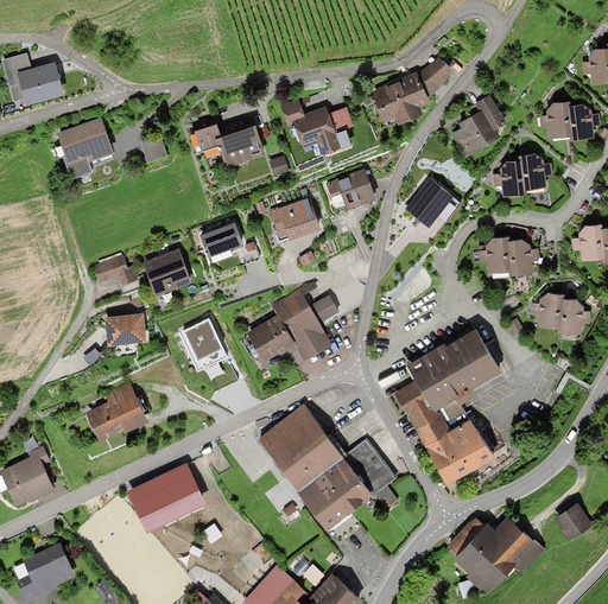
[(591,87),(607,83),(607,46),(596,49),(591,56),(589,59),(589,64),(581,64),(582,78),(590,78),(591,87)]
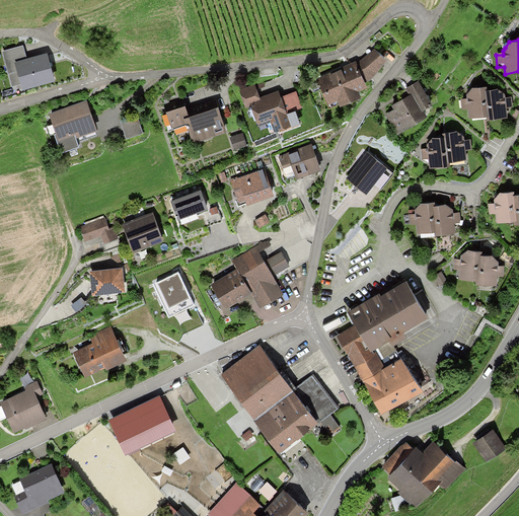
[(50,67),(48,58),(27,64),(23,50),(4,55),(14,89),(54,78),(50,67)]
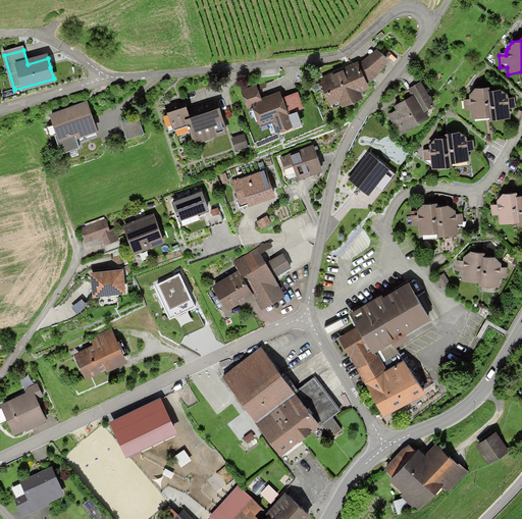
[(361,66),(367,81),(387,58),(378,50),(361,66)]
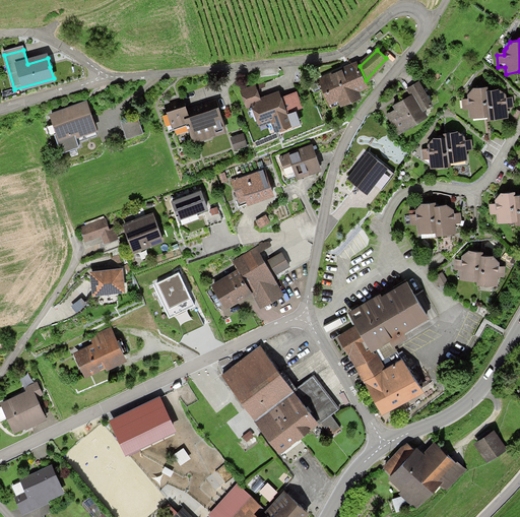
[(360,66),(320,84),(329,106),(341,101),(342,104),(361,95),(358,88),(368,83),(366,80),(360,66)]
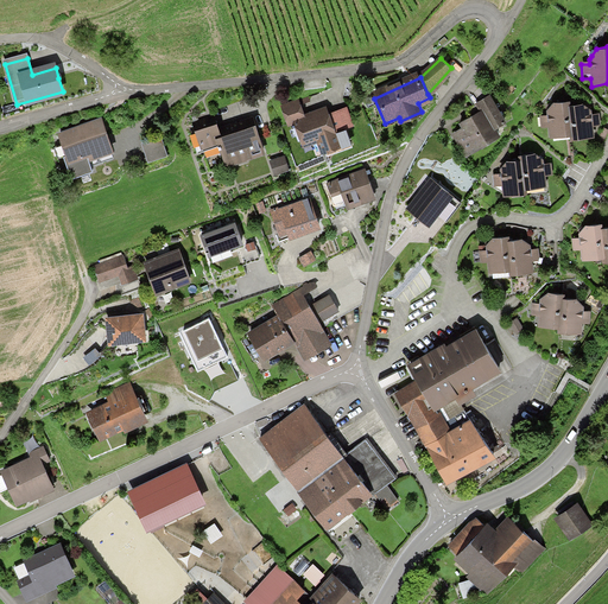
[(480,109),(489,122),(501,114),(488,93),(475,101),(480,109)]
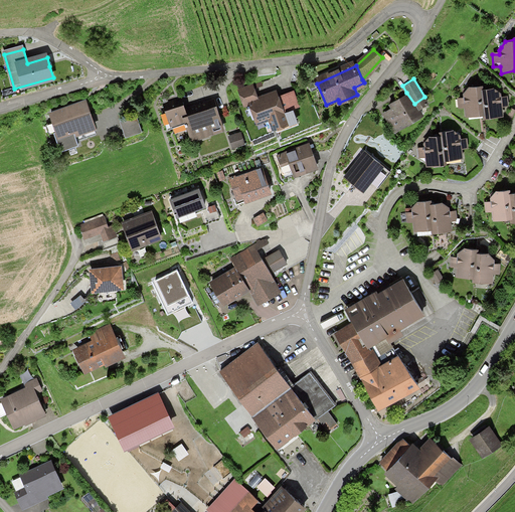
[(466,120),(483,118),(481,90),(481,86),(469,87),(466,94),(463,98),(464,102),(457,105),(458,113),(466,112),(466,120)]
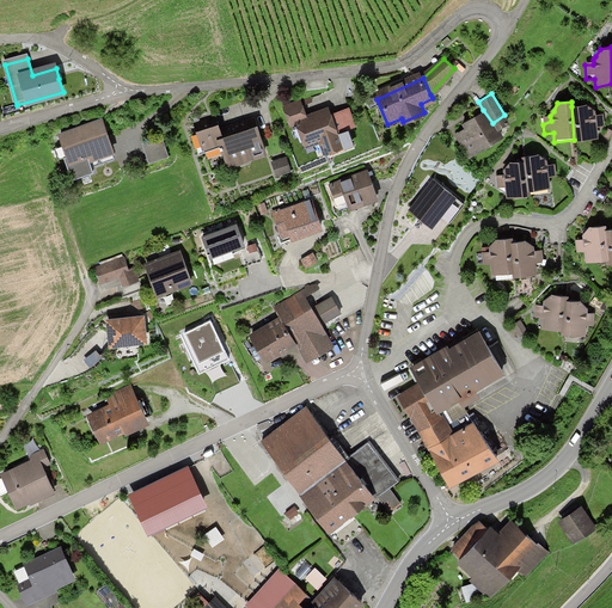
[(295,122),(306,117),(301,104),(285,110),(291,124),(295,122)]
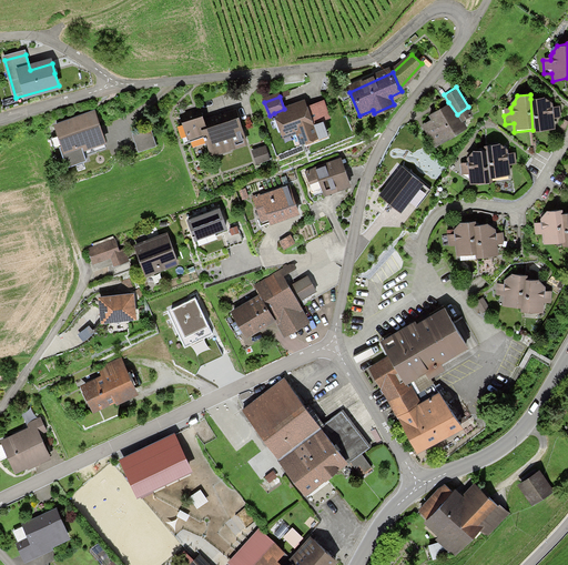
[(326,97),(307,106),(313,118),(332,110),(326,97)]
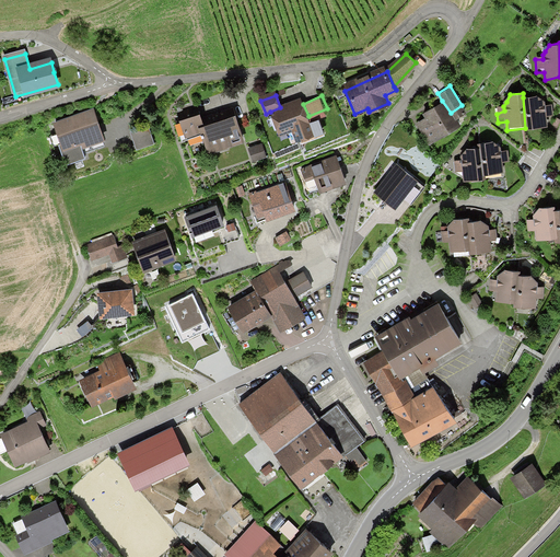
[(536,96),(523,97),(525,128),(525,131),(545,130),(544,123),(551,122),(550,112),(544,112),(543,104),(540,101),(536,96)]
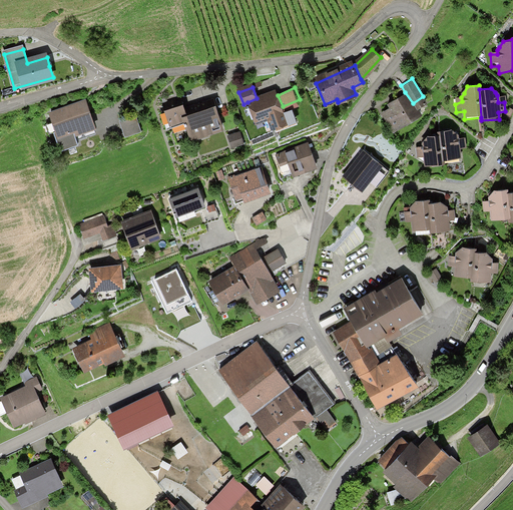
[(247,102),(255,121),(270,115),(279,111),(284,109),(283,106),(278,95),(276,90),(257,98),(247,102)]
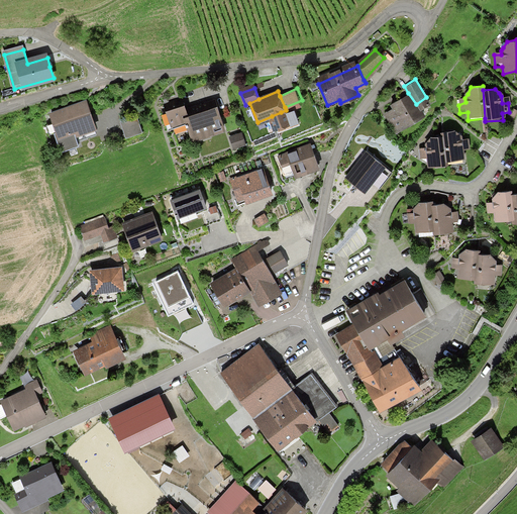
[(385,113),(396,131),(423,114),(416,104),(408,93),(393,102),(396,106),(394,107),(385,113)]
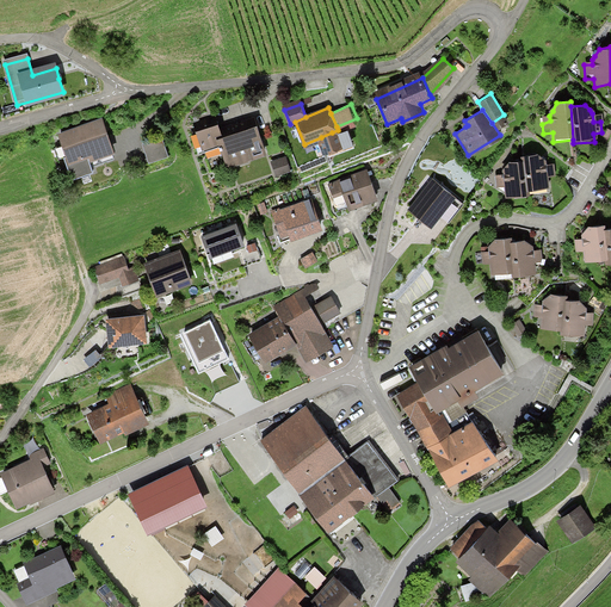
[(87,124),(60,134),(74,179),(91,173),(87,163),(113,154),(102,121),(87,124)]
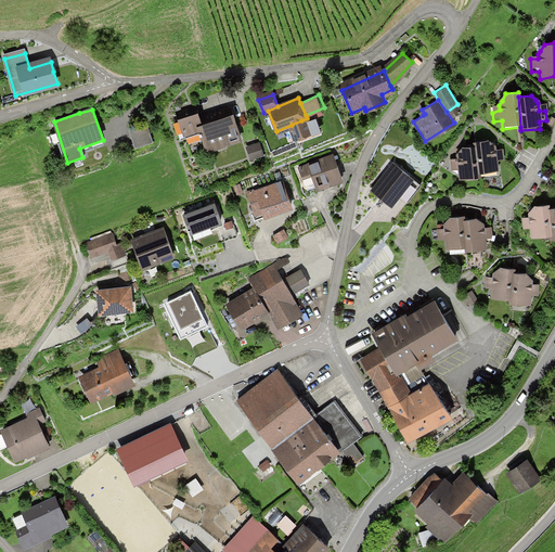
[(210,156),(241,145),(230,114),(204,123),(199,111),(193,113),(180,117),(186,137),(202,132),(210,156)]
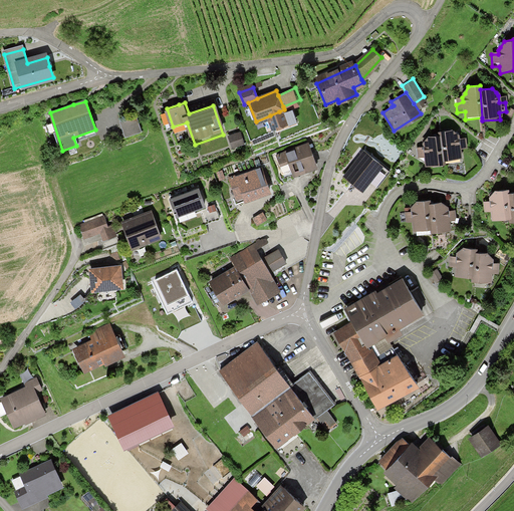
[(285,125),(279,111),(270,115),(276,130),(285,125)]
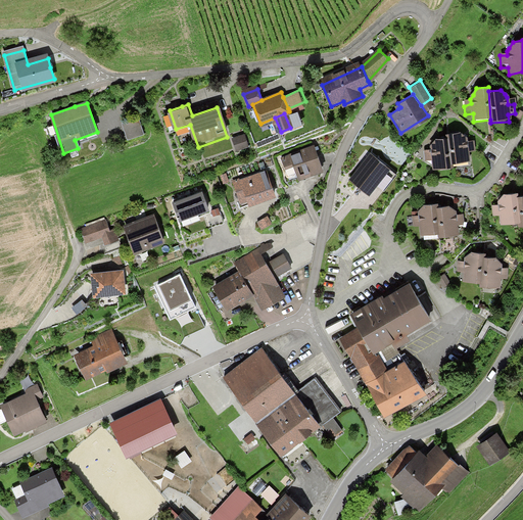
[(136,117),(122,124),(127,138),(141,133),(136,117)]
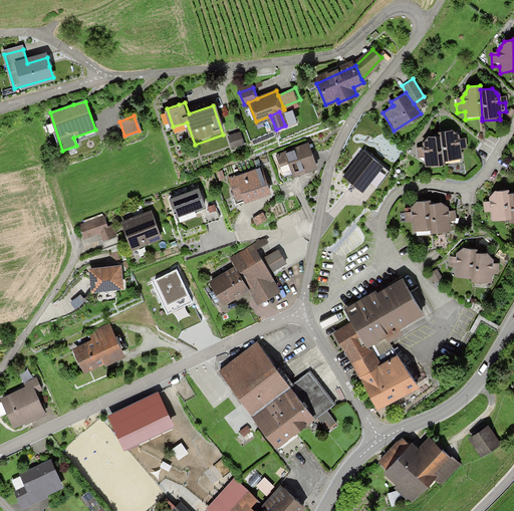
[(440,137),(442,163),(459,163),(458,155),(464,154),(464,145),(459,145),(458,139),(457,137),(452,130),(439,131),(440,137)]
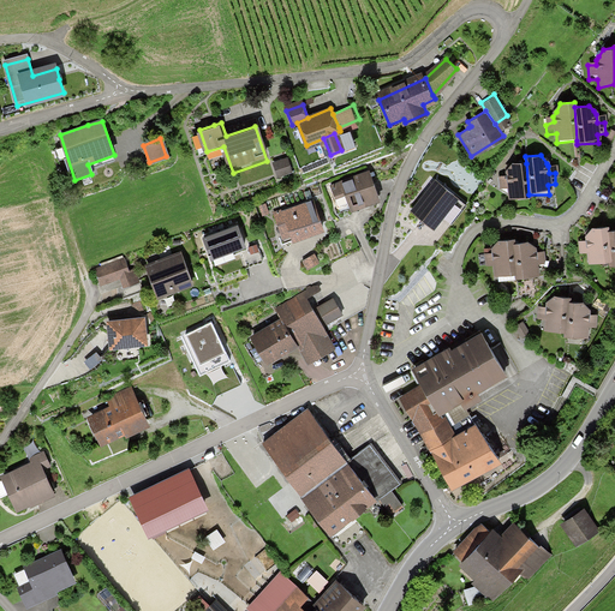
[(274,163),(278,177),(290,173),(286,160),(274,163)]
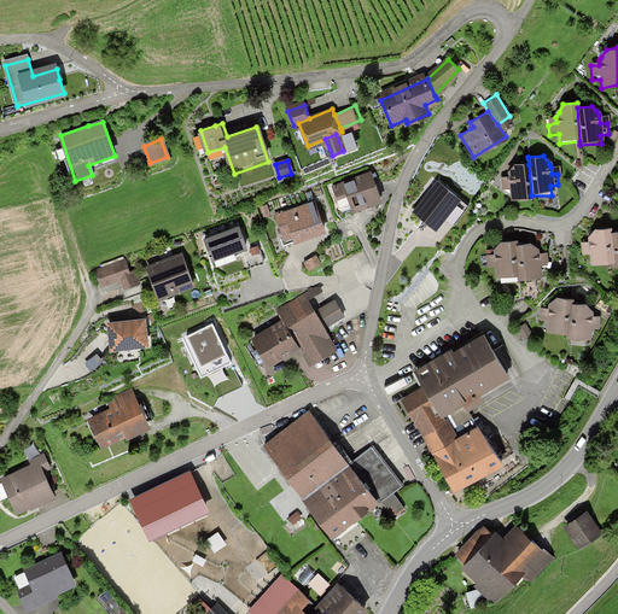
[(511,203),(531,203),(531,196),(529,164),(514,165),(511,173),(508,177),(508,181),(500,181),(501,196),(511,196),(511,203)]
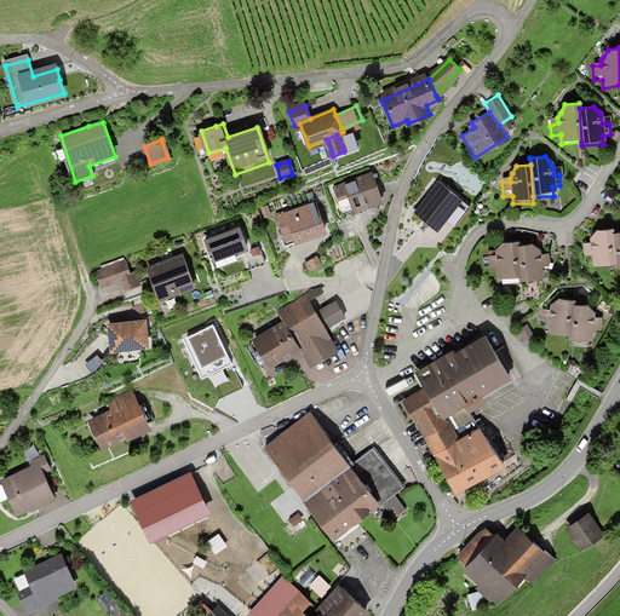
[(349,195),(356,212),(383,201),(377,186),(372,174),(337,189),(340,199),(349,195)]
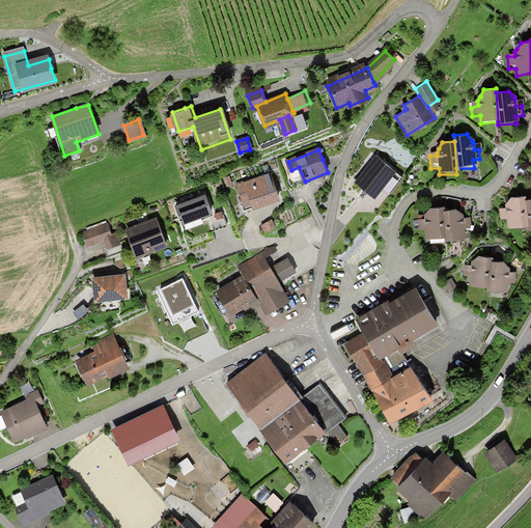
[(364,174),(355,185),(374,200),(384,190),(389,195),(402,179),(376,158),(364,174)]
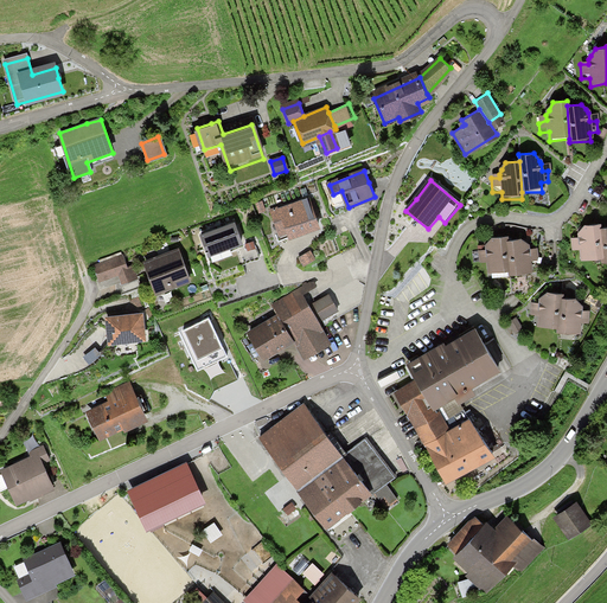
[(310,199),(272,215),(281,239),(288,237),(289,239),(310,231),(320,226),(310,199)]
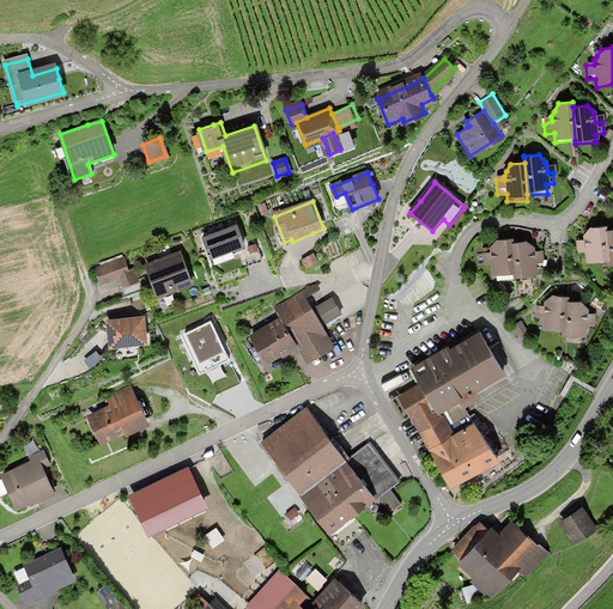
[(241,233),(237,224),(202,236),(210,260),(246,247),(241,233)]
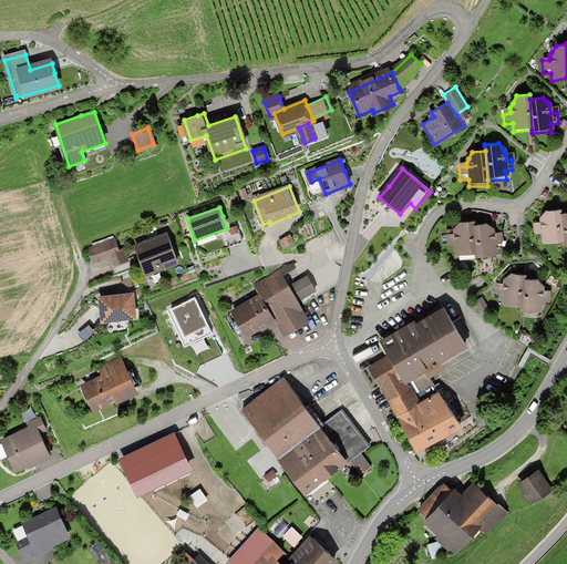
[(544,246),(563,244),(560,213),(560,208),(547,209),(542,218),(540,222),(540,226),(533,228),(534,237),(543,237),(544,246)]
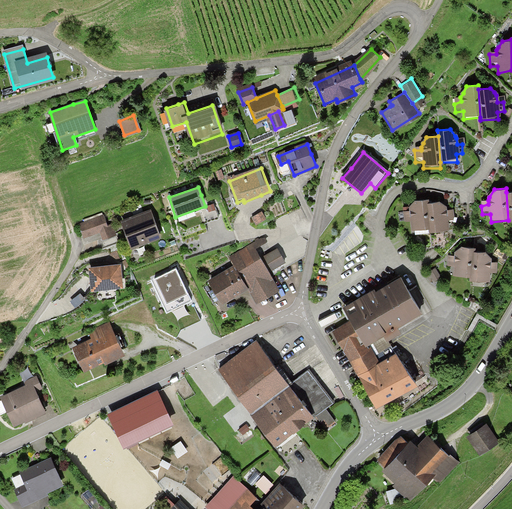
[(411,231),(428,229),(426,203),(425,200),(414,201),(411,206),(409,208),(409,213),(402,213),(403,224),(411,223),(411,231)]
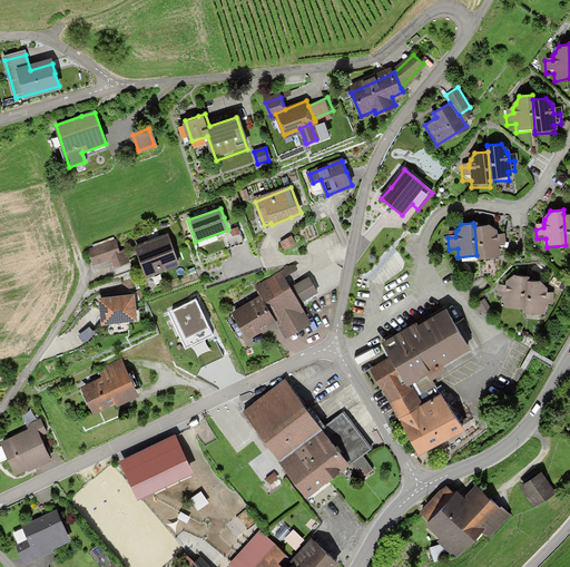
[(490,225),(474,226),(477,255),(477,258),(498,256),(497,248),(504,247),(504,235),(494,235),(494,233),(494,231),(490,225)]
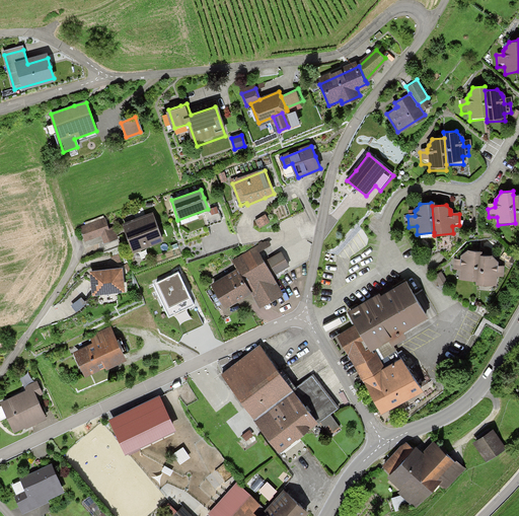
[(153,214),(124,225),(127,231),(134,251),(163,240),(153,214)]
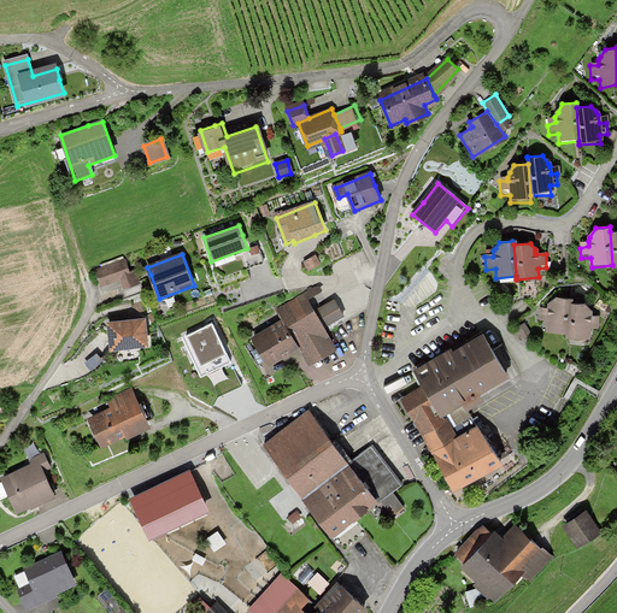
[(315,257),(304,263),(309,272),(319,265),(315,257)]
